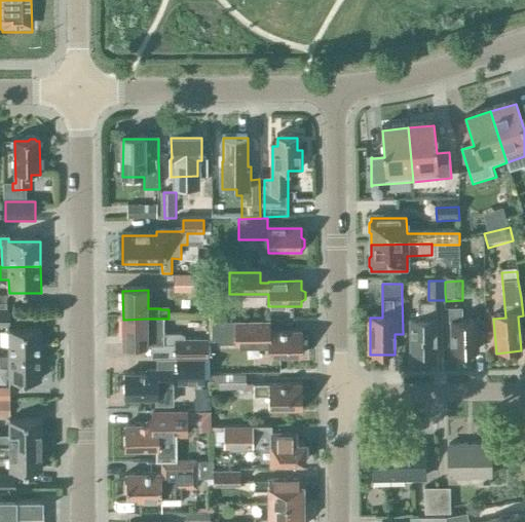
[(0,310),(9,310),(9,297),(0,297),(0,310)]
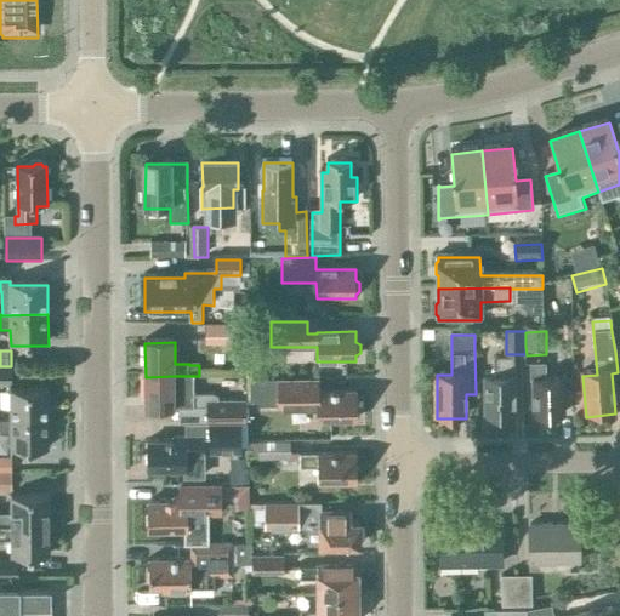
[(485,418),(515,417),(515,378),(513,378),(513,359),(496,360),(496,380),(485,380),(485,418)]
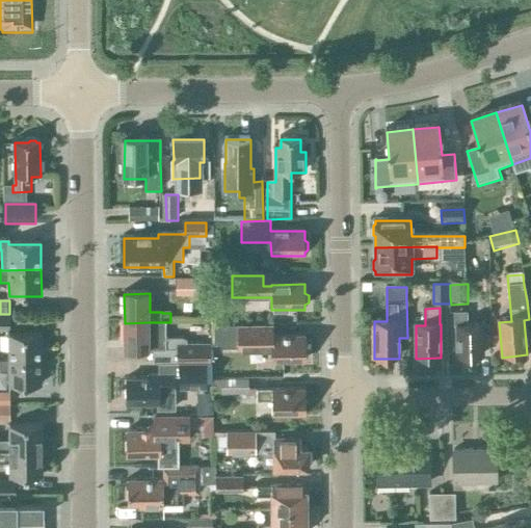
[(458,358),(483,358),(482,326),(468,326),(468,314),(455,314),(455,327),(457,327),(458,358)]
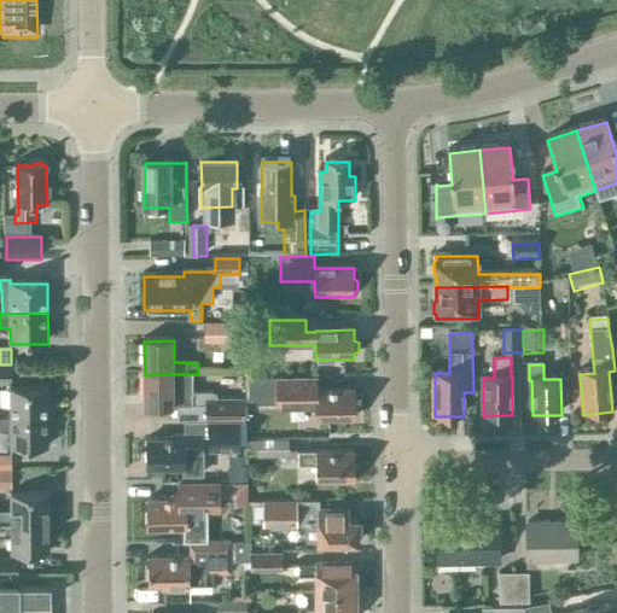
[(11,367),(0,366),(0,384),(11,384),(11,367)]
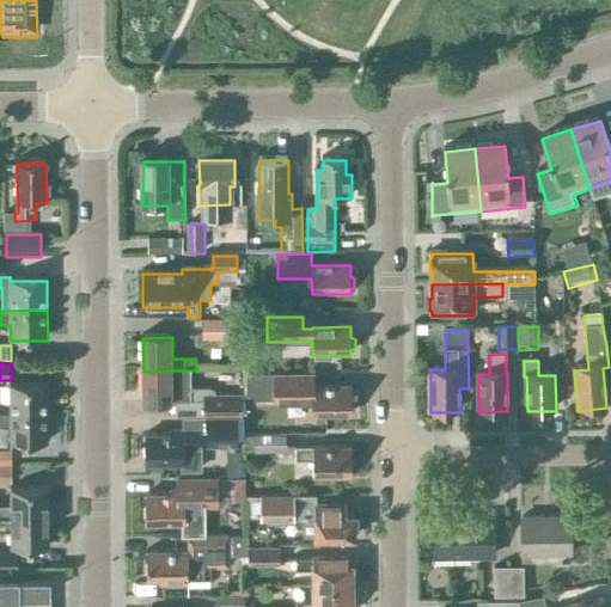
[(240,418),(240,417),(244,417),(244,396),(217,397),(217,390),(191,391),(191,371),(171,371),(144,372),(144,405),(177,404),(177,420),(183,420),(240,418)]
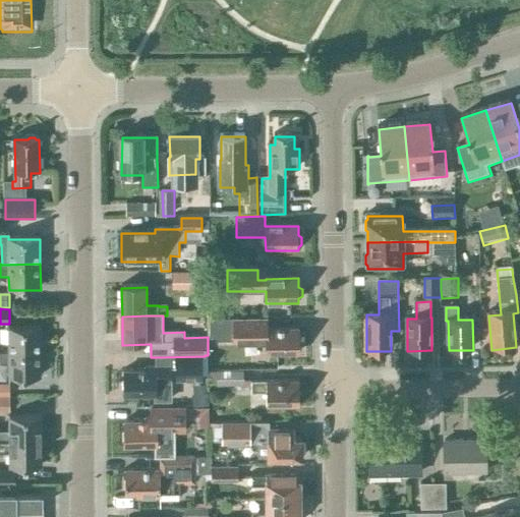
[(302,342),(299,341),(299,330),(266,329),(267,321),(210,322),(210,344),(268,343),(268,354),(299,355),(299,350),(302,348),(302,342)]
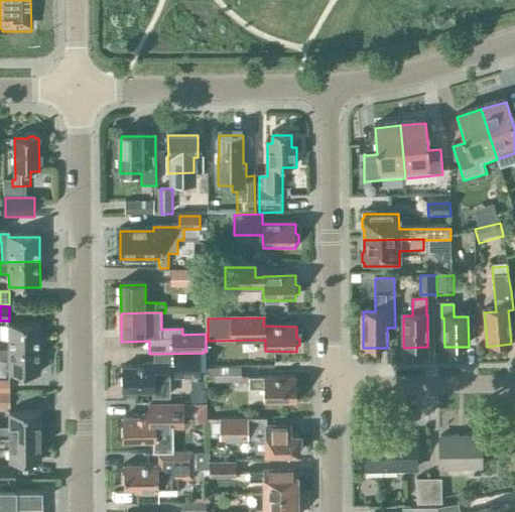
[(40,326),(9,326),(9,351),(40,350),(40,326)]
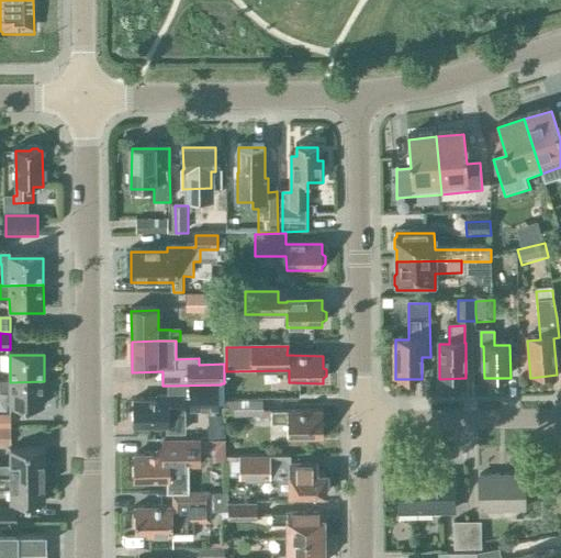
[(10,382),(11,409),(44,409),(44,381),(10,382)]
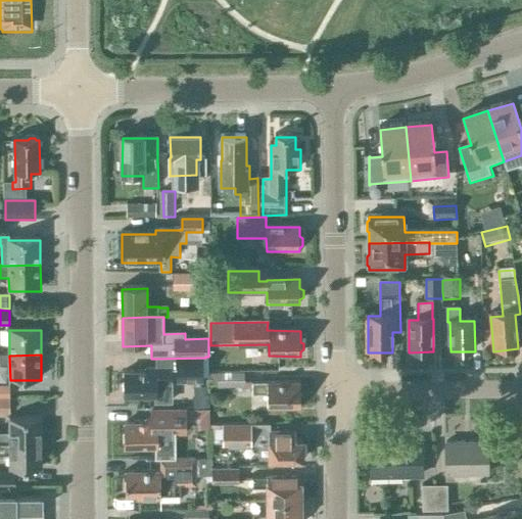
[(123,388),(123,392),(125,394),(125,398),(155,398),(155,405),(172,405),(172,384),(172,372),(177,372),(177,385),(204,385),(204,379),(210,378),(209,375),(209,359),(205,359),(205,358),(156,359),(156,371),(146,371),(146,374),(125,374),(125,386),(123,388)]
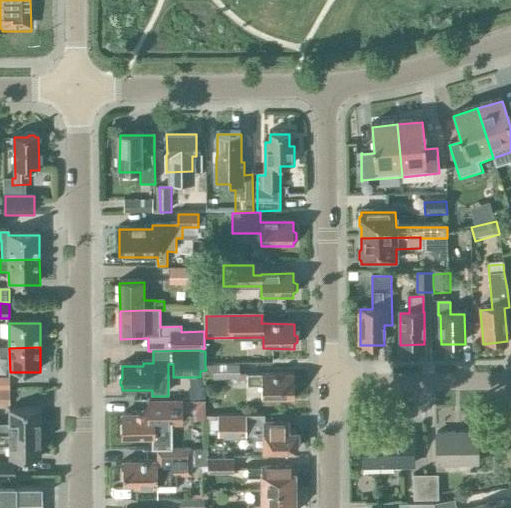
[(239,380),(239,367),(205,367),(206,370),(206,380),(239,380)]
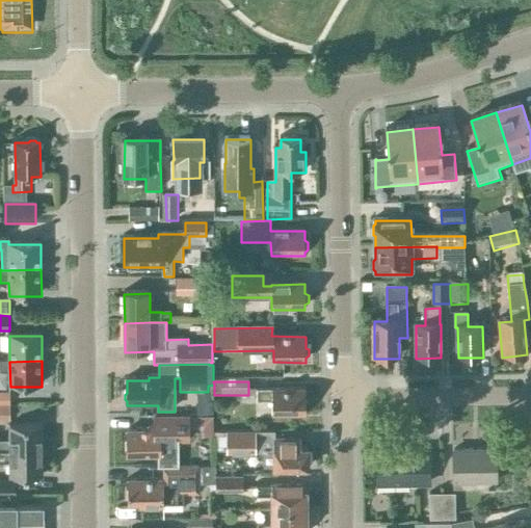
[(309,403),(306,400),(306,391),(272,391),(272,392),(258,392),(258,403),(272,402),(272,417),(307,416),(307,412),(309,410),(309,403)]
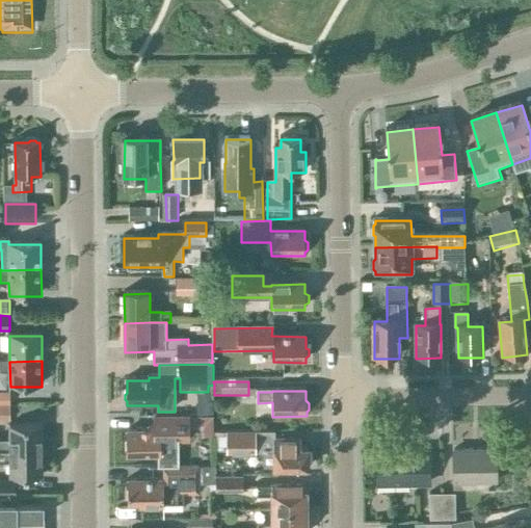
[(0,407),(0,424),(9,424),(9,407),(0,407)]
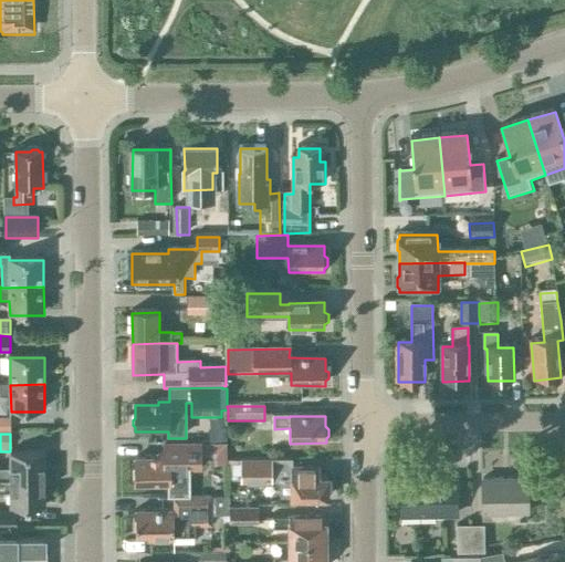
[(133,475),(133,480),(136,482),(136,487),(169,487),(169,499),(191,499),(191,471),(201,471),(201,446),(174,446),(174,457),(158,457),(158,460),(136,460),(136,472),(133,475)]
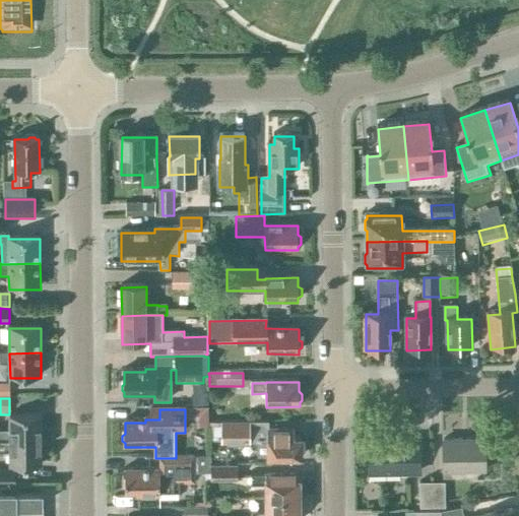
[(0,442),(42,443),(42,417),(10,416),(10,431),(0,431),(0,442)]
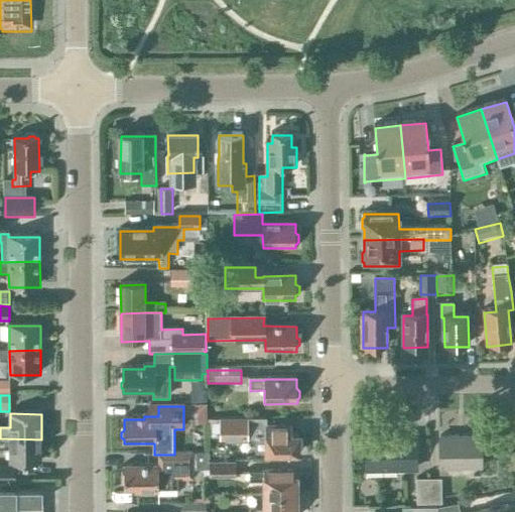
[(266,456),(299,456),(299,436),(291,437),(291,429),(266,429),(266,430),(263,430),(263,421),(209,421),(209,439),(246,438),(246,442),(256,442),(256,455),(266,455),(266,456)]
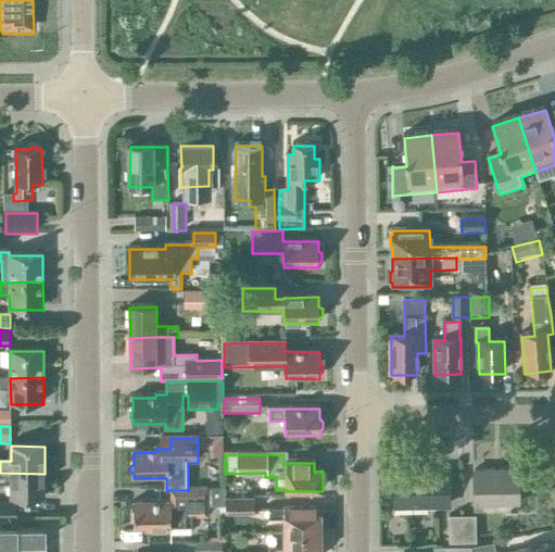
[(518,472),(475,473),(475,515),(487,515),(487,505),(518,505),(518,472)]
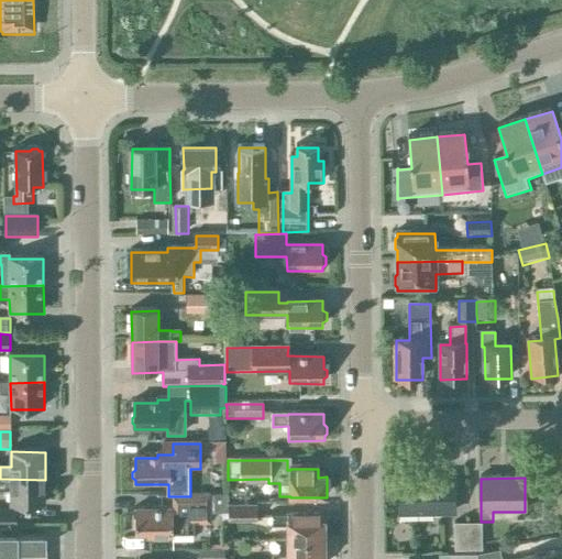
[(0,479),(0,491),(11,491),(12,506),(45,506),(45,480),(0,479)]
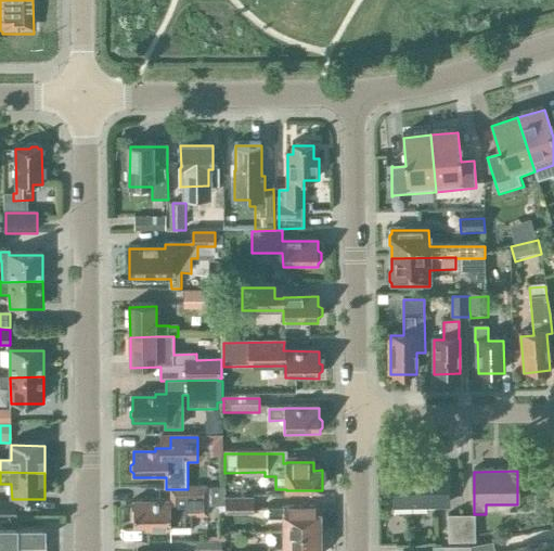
[(394,473),(395,508),(448,507),(448,473),(394,473)]
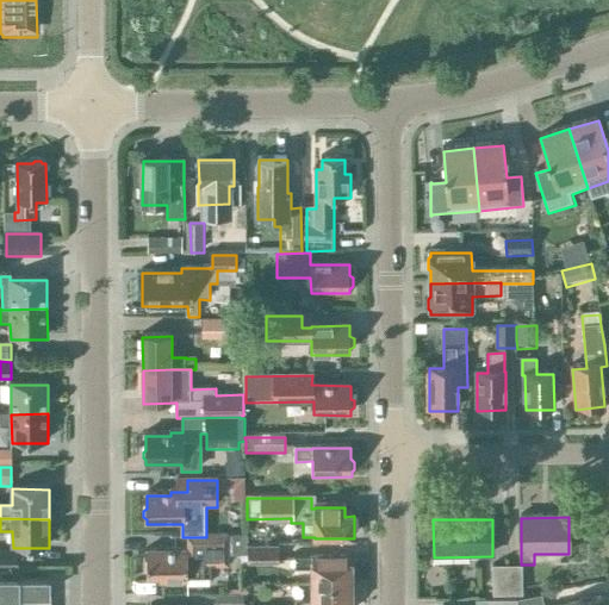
[(144,572),(147,572),(147,578),(162,579),(162,581),(187,581),(187,579),(210,578),(210,569),(230,569),(230,557),(241,557),(241,567),(249,567),(248,549),(247,549),(246,537),(227,537),(227,543),(186,543),(186,553),(147,552),(147,561),(144,561),(144,572)]
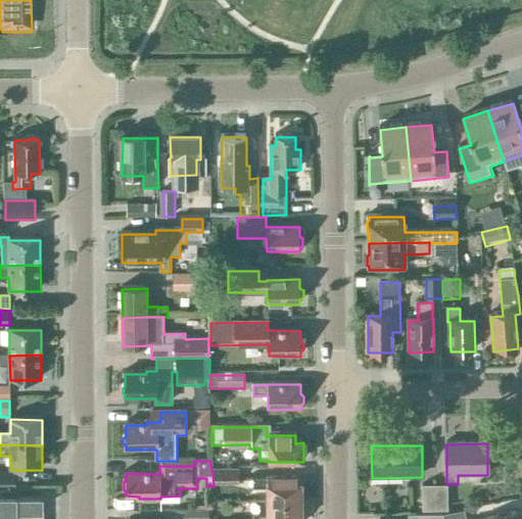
[(214,486),(239,485),(238,470),(212,471),(214,486)]
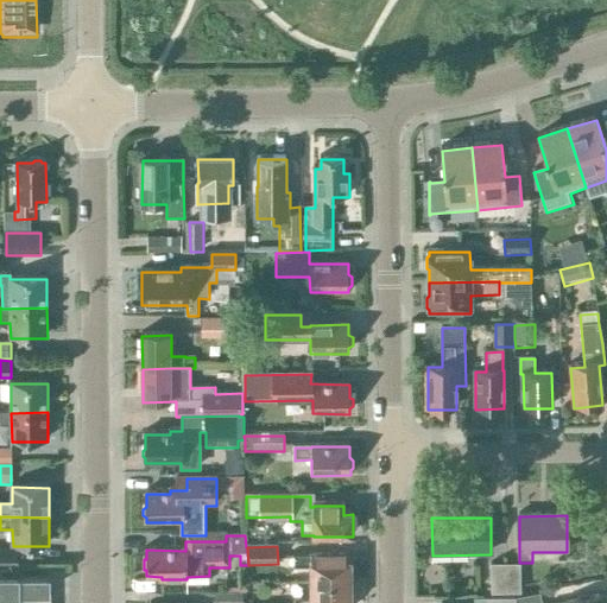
[(0,566),(18,566),(18,551),(0,550),(0,566)]
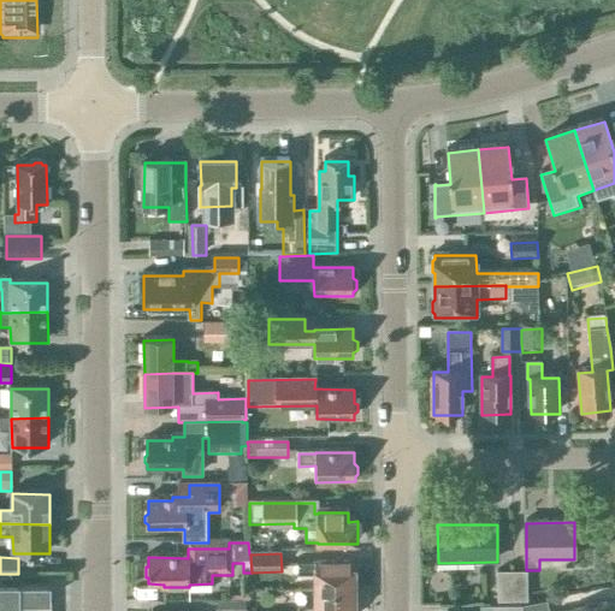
[(315,575),(315,592),(355,591),(355,588),(359,586),(359,576),(355,574),(355,563),(315,563),(315,564),(299,564),(299,575),(315,575)]
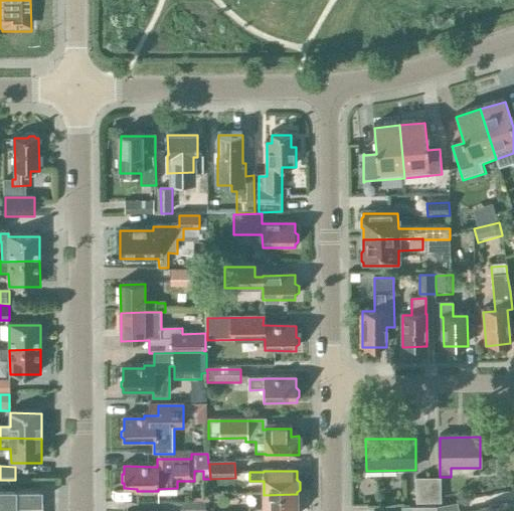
[(416,480),(416,504),(429,504),(429,480),(416,480)]
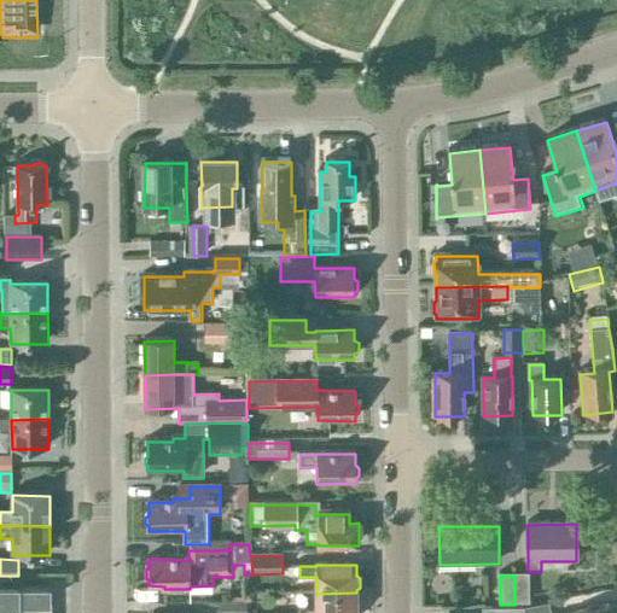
[(514,576),(514,605),(529,605),(529,576),(514,576)]
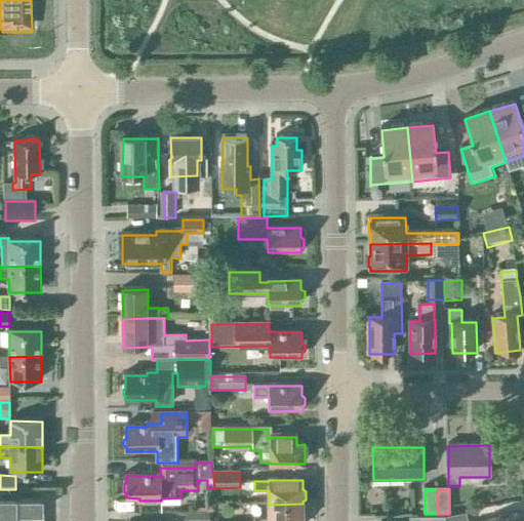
[(42,520),(42,501),(16,501),(16,498),(0,498),(0,520),(42,520)]
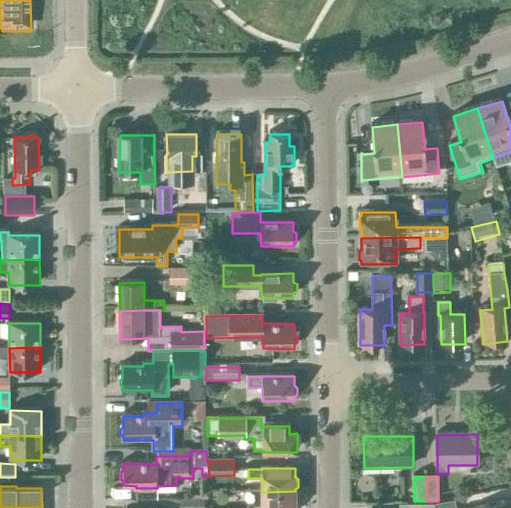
[(295,507),(295,505),(298,502),(298,495),(295,492),(295,491),(262,492),(262,504),(248,504),(248,507),(295,507)]
